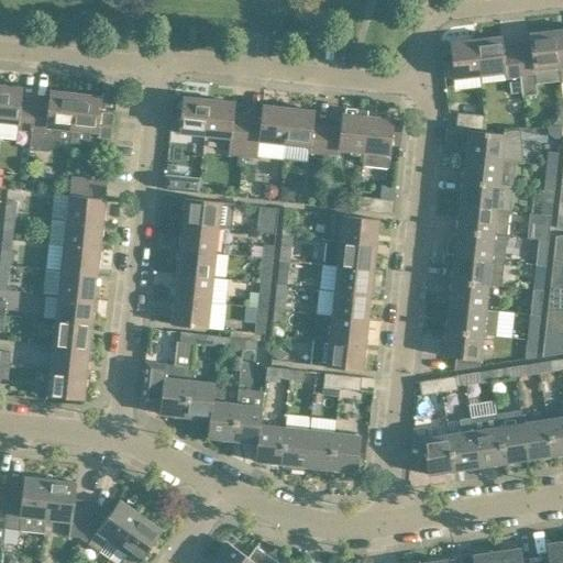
[(558,67),(559,80),(560,84),(561,83),(559,67),(555,31),(529,33),(530,47),(517,50),(520,77),(522,97),(537,95),(534,69),(558,67)]
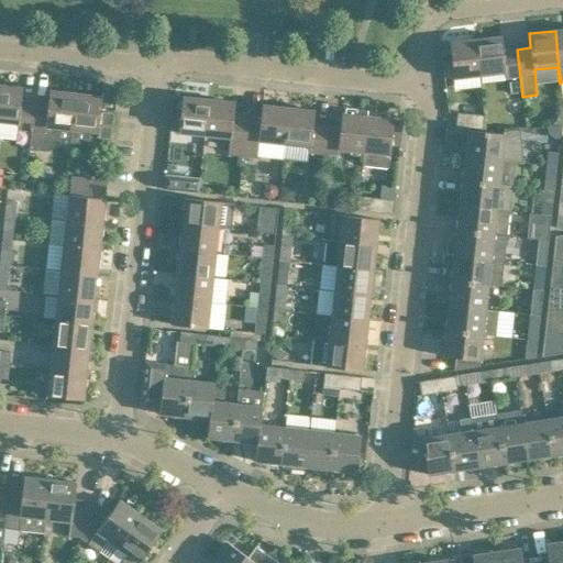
[(501,36),(476,40),(479,76),(505,73),(506,78),(520,77),(517,50),(504,51),(501,36)]
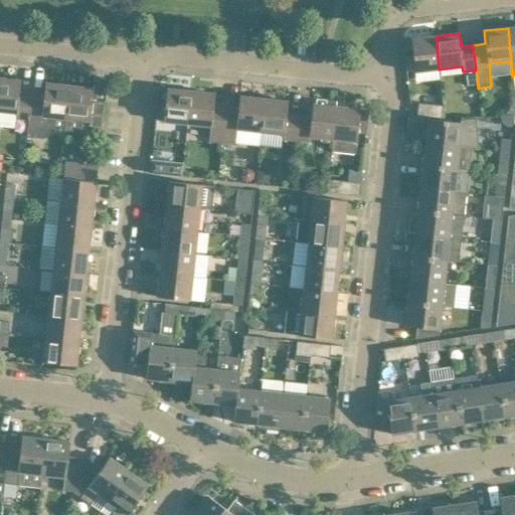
[(415,71),(439,69),(436,36),(411,39),(415,71)]
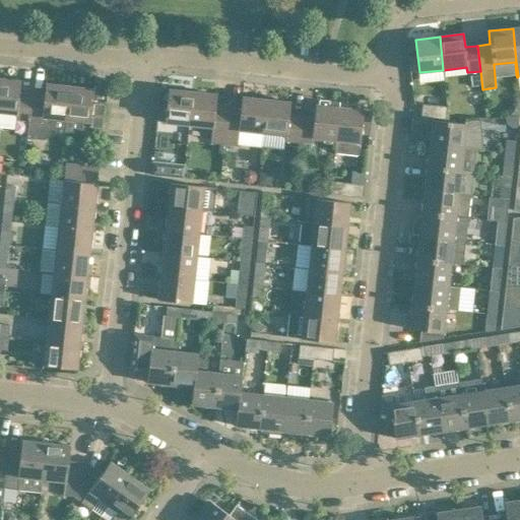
[(480,75),(470,76),(471,86),(481,85),(480,75)]
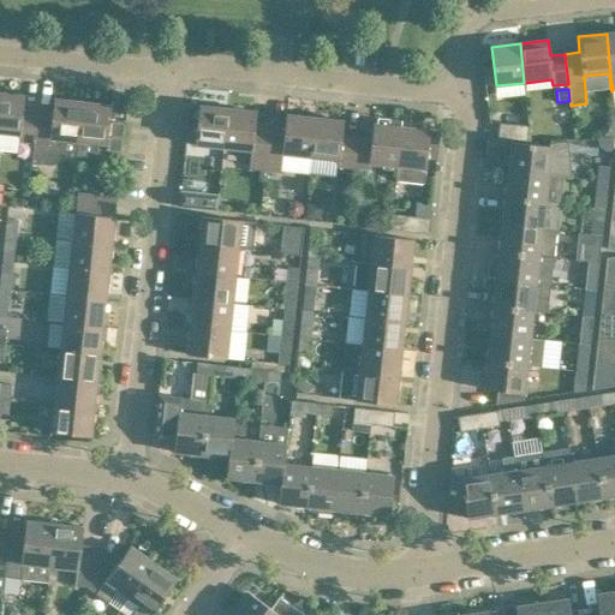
[(34,144),(37,113),(23,111),(24,96),(0,93),(0,150),(17,154),(18,143),(34,144)]
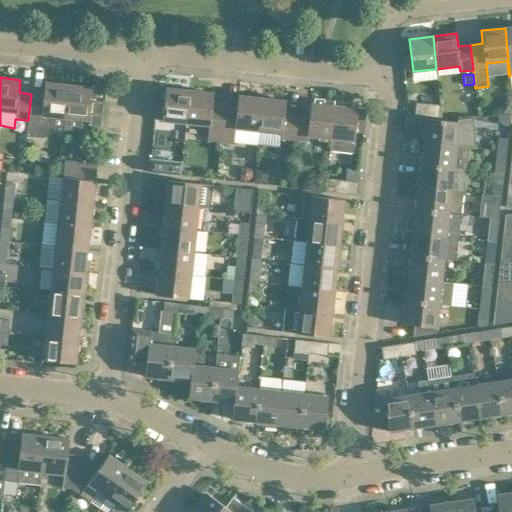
[(44,95),(31,94),(28,120),(26,137),(43,138),(49,134),(50,125),(51,116),(65,118),(69,85),(45,82),(44,95)]
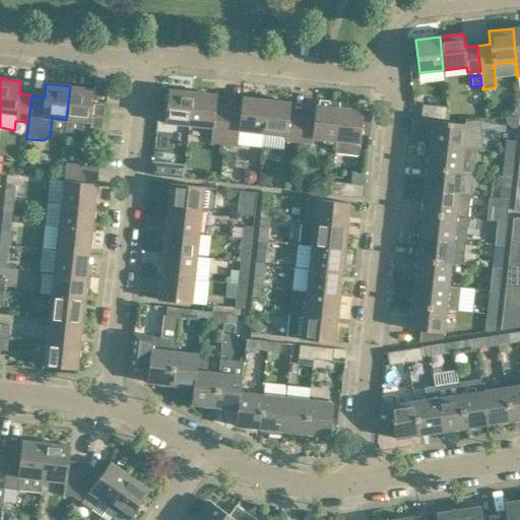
[(70,86),(66,120),(89,122),(89,127),(103,129),(106,104),(92,102),(94,88),(70,86)]
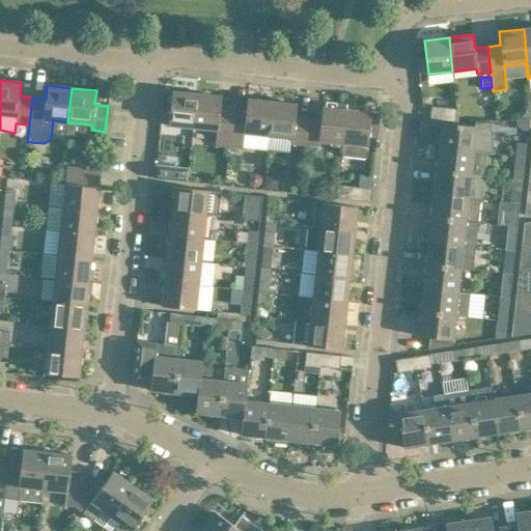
[(169,124),(193,128),(197,93),(172,91),(170,110),(162,109),(161,124),(169,124)]
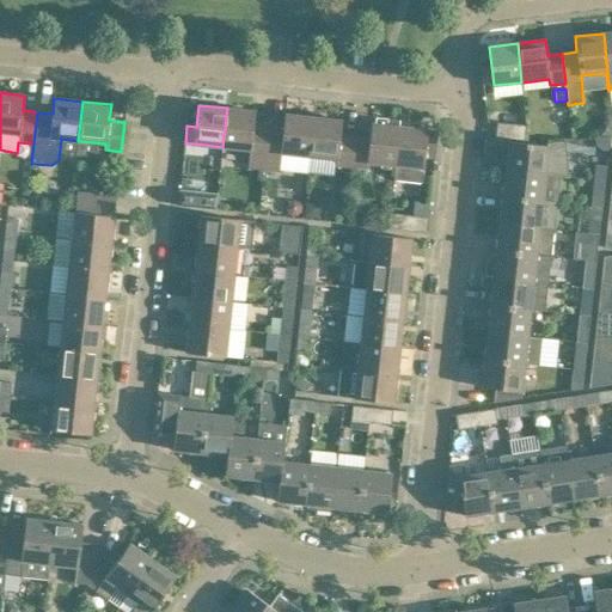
[(256,111),(227,108),(222,147),(250,150),(248,169),(264,170),(269,128),(254,126),(256,111)]
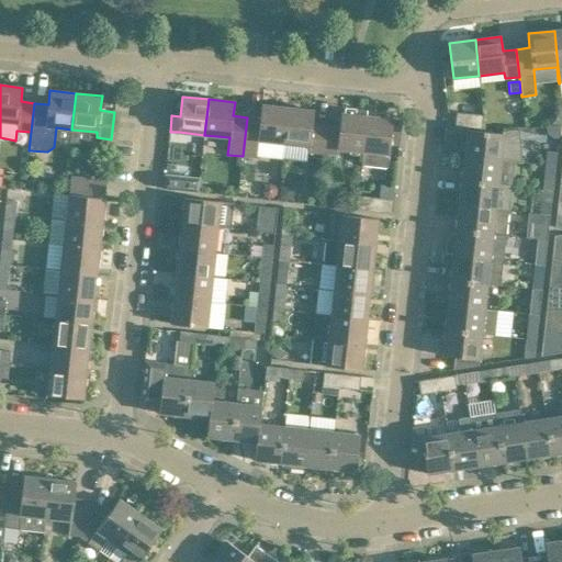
[(244,145),(243,156),(257,158),(257,155),(282,158),(284,143),(288,108),(261,104),(260,119),(247,117),(244,145)]
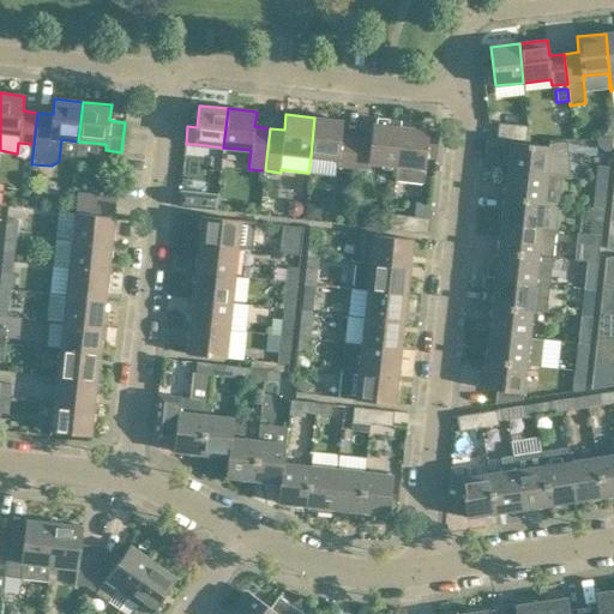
[(337,166),(353,167),(356,138),(341,136),(343,120),(314,118),(311,156),(338,160),(337,166)]
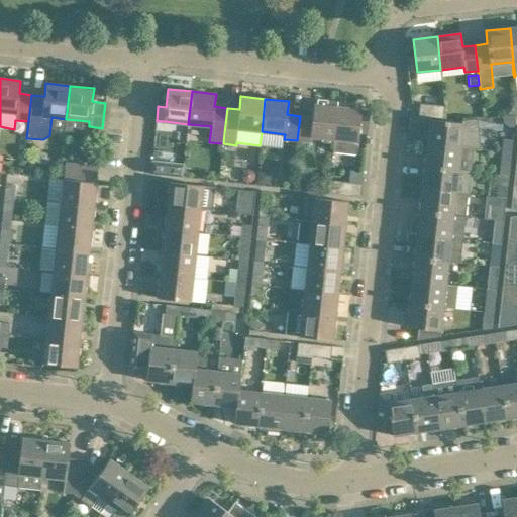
[(516,101),(510,102),(505,108),(506,116),(515,115),(516,114),(516,101)]
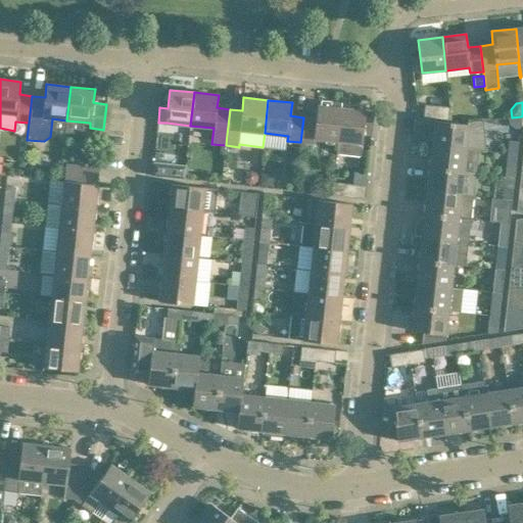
[(449,107),(445,107),(425,104),(424,117),(448,121),(449,107)]
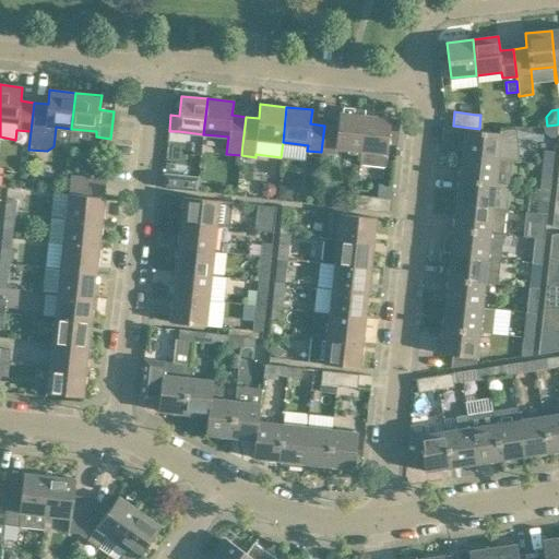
[(336,149),(361,151),(365,116),(340,113),(337,127),(324,126),(321,152),(336,154),(336,149)]
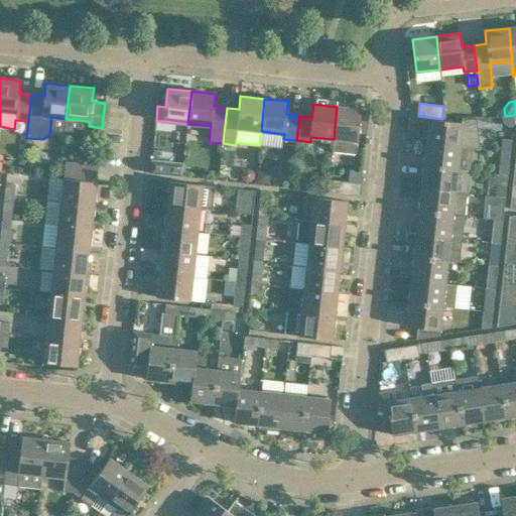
[(334,139),(333,152),(356,154),(359,133),(367,134),(368,124),(360,123),(361,109),(337,107),(334,139)]
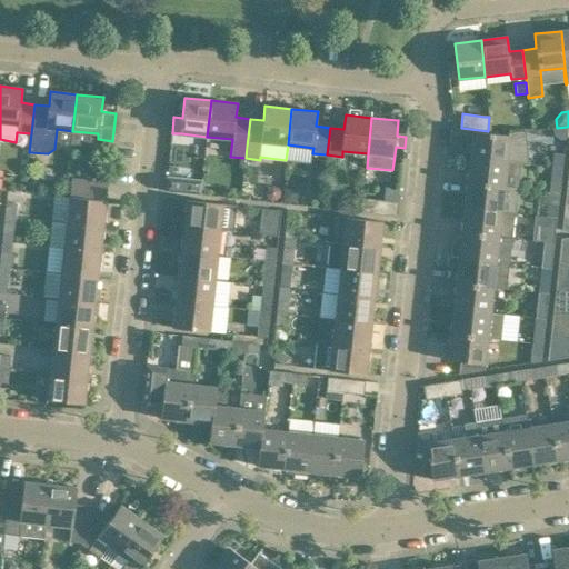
[(473,131),(470,157),(507,161),(530,163),(527,131),(509,133),(509,135),(473,131)]
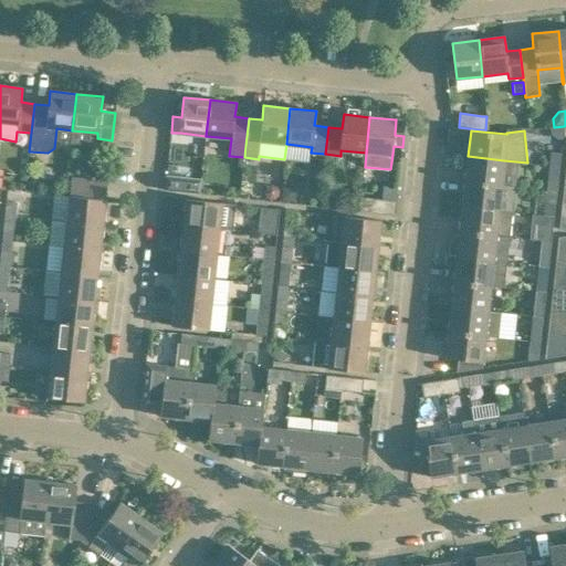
[(549,166),(561,167),(562,154),(551,153),(549,166)]
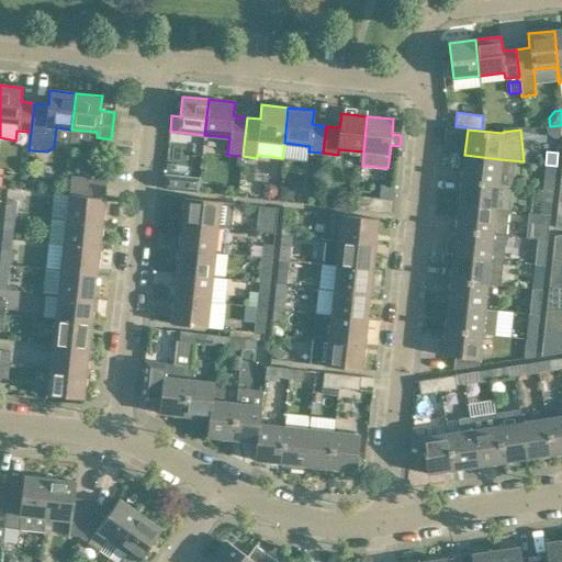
[(501,159),(464,155),(462,180),(498,184),(501,159)]
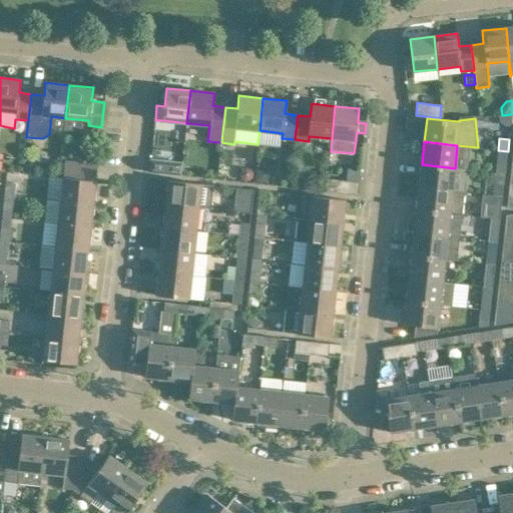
[(498,150),(497,162),(507,163),(508,151),(498,150)]
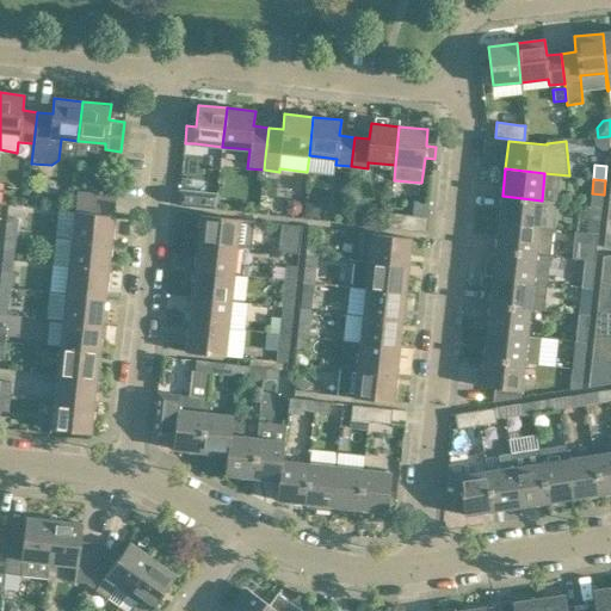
[(180,190),(178,205),(216,209),(217,195),(180,190)]
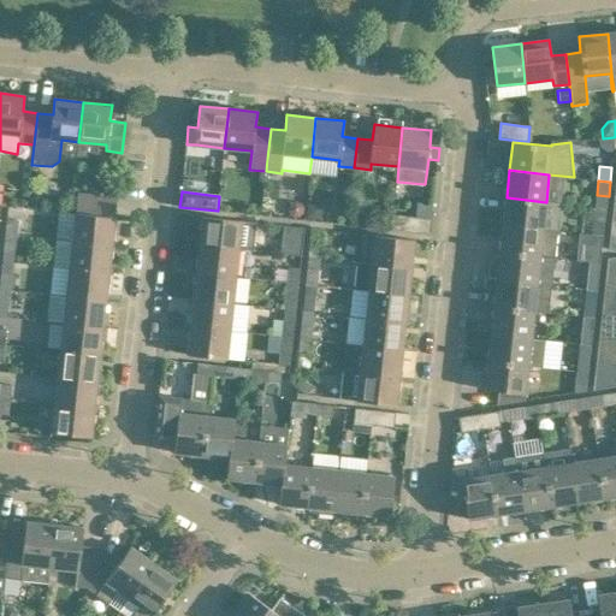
[(77,195),(76,213),(116,218),(117,200),(77,195)]
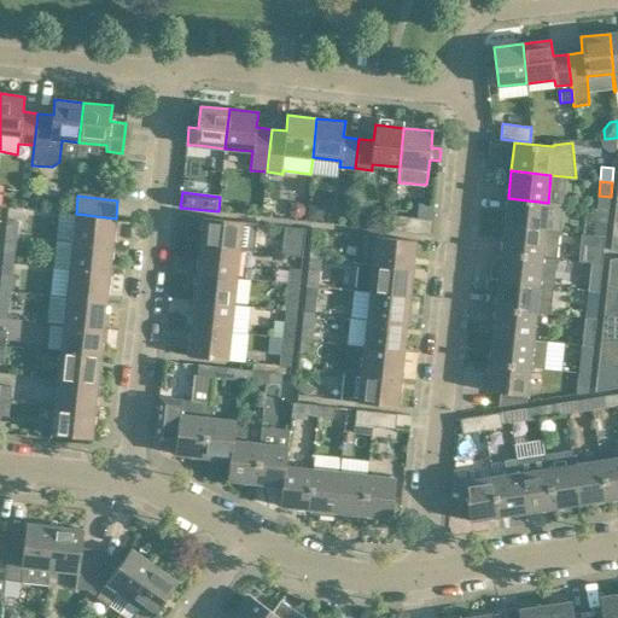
[(548,203),(508,198),(505,226),(544,229),(548,203)]
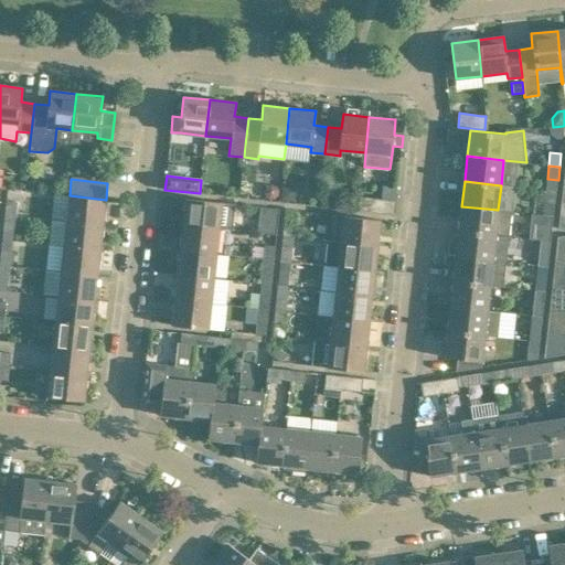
[(106,200),(70,195),(66,221),(103,225),(106,200)]
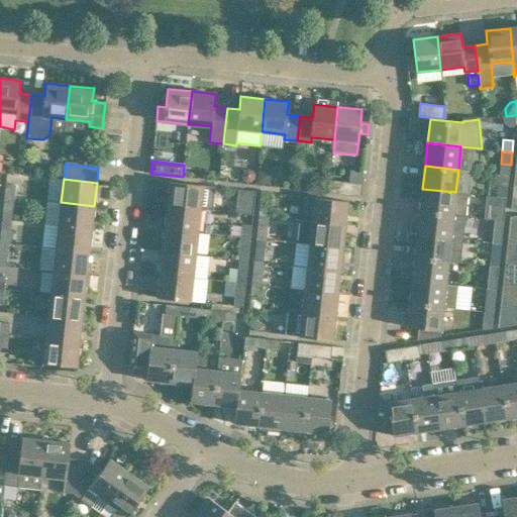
[(360,196),(363,184),(342,182),(330,181),(328,193),(340,194),(360,196)]
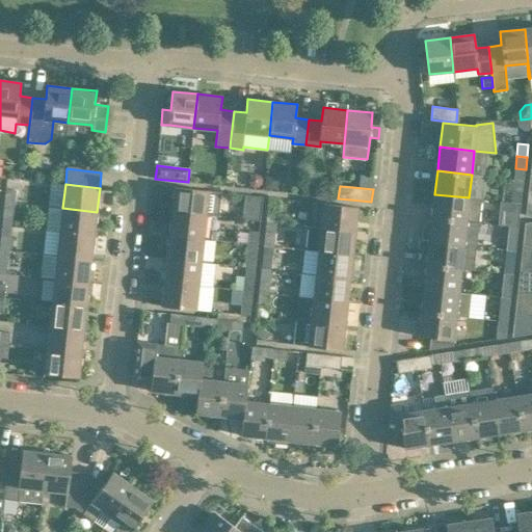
[(173,212),(207,215),(209,191),(175,187),(173,212)]
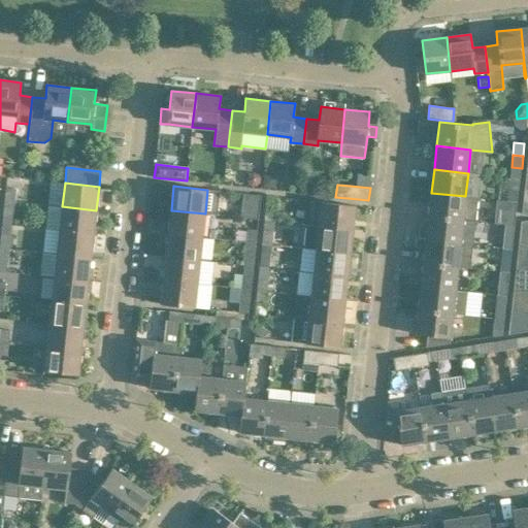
[(6,188),(5,200),(15,202),(17,189),(6,188)]
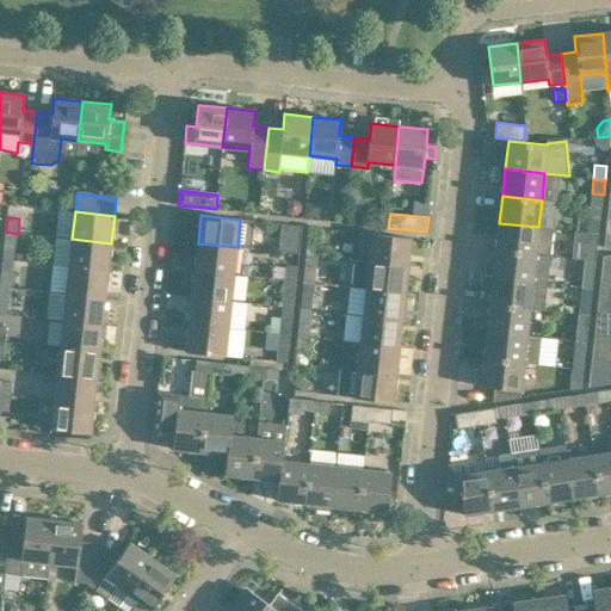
[(588,218),(587,233),(599,234),(600,220),(588,218)]
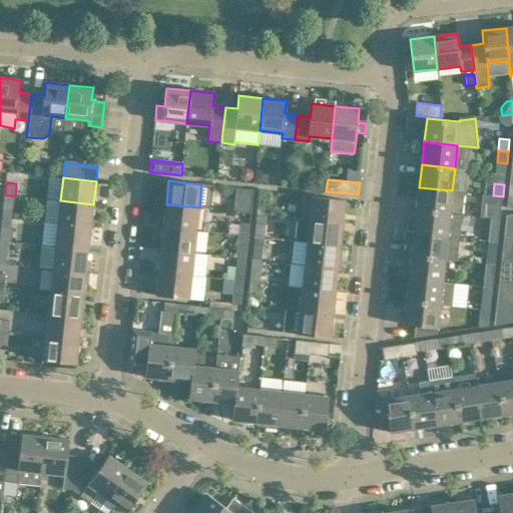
[(419,187),(417,209),(462,214),(464,191),(452,190),(419,187)]
